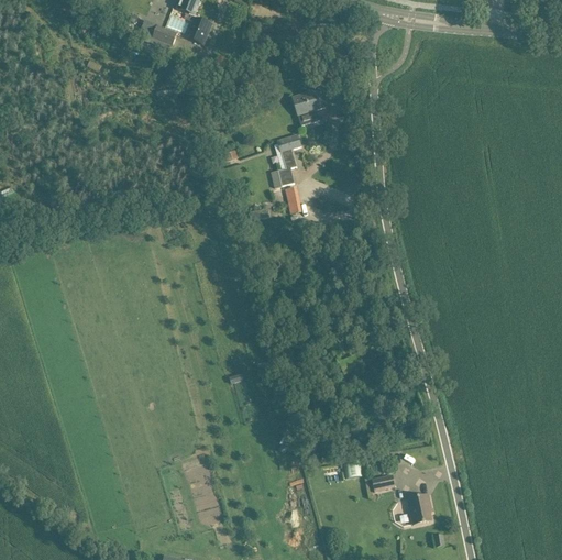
[(180,0),(178,6),(195,12),(199,0),(180,0)]
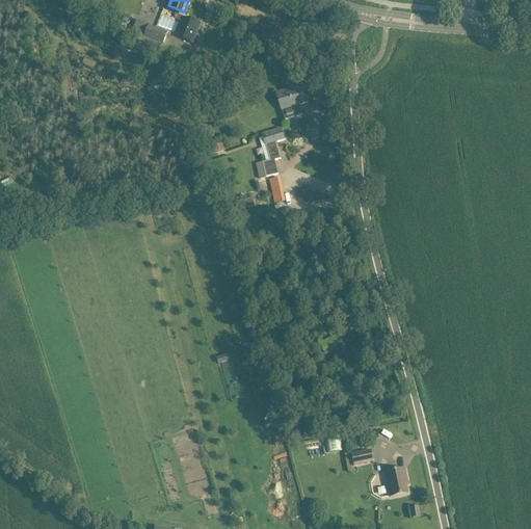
[(191,41),(194,30),(198,21),(178,12),(174,11),(173,15),(177,17),(182,19),(176,34),(191,41)]
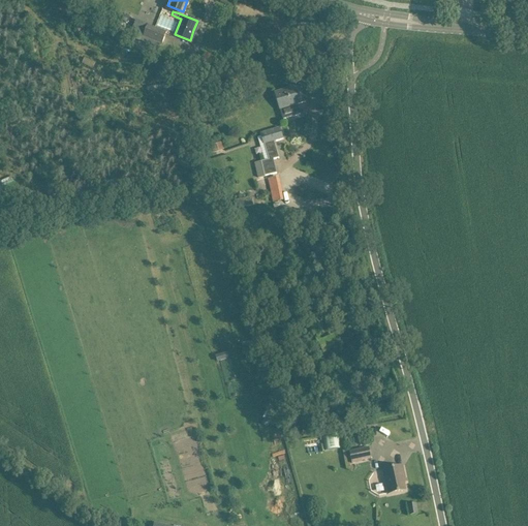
[(155,27),(145,23),(141,32),(150,36),(155,27)]
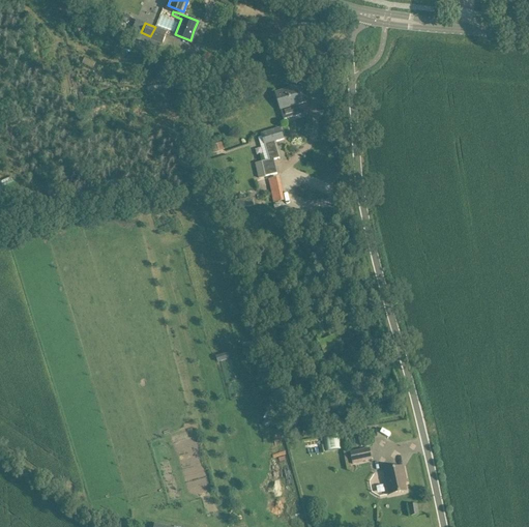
[(159,40),(165,31),(155,27),(150,36),(159,40)]
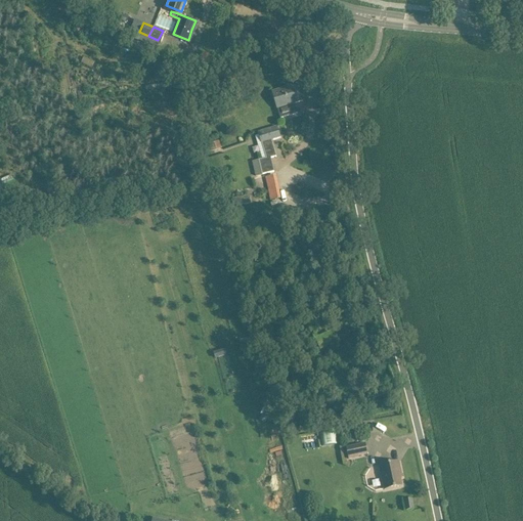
[(226,75),(217,86),(222,90),(224,89),(226,91),(232,83),(230,81),(231,80),(226,75)]
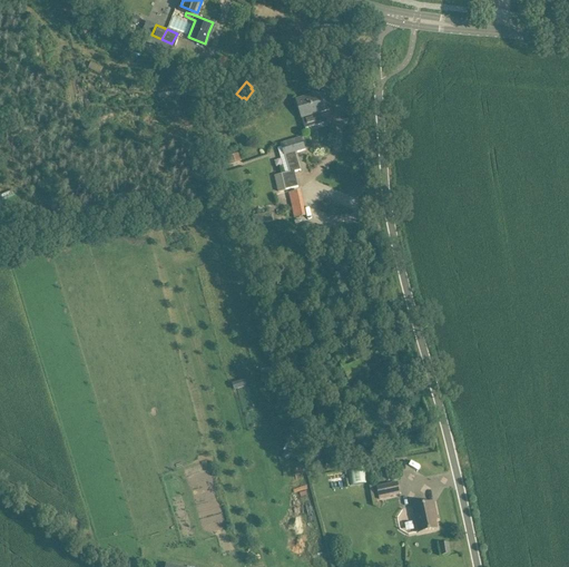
[(323,89),(295,97),(301,115),(304,126),(323,120),(320,109),(329,107),(323,89)]
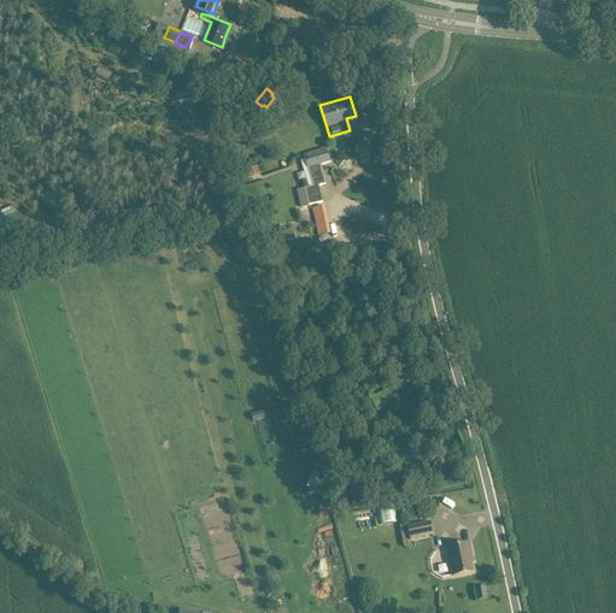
[(301,205),(308,202),(322,199),(317,183),(324,181),(318,161),(329,159),(326,146),(303,152),(303,155),(299,157),(308,184),(298,187),(301,205)]
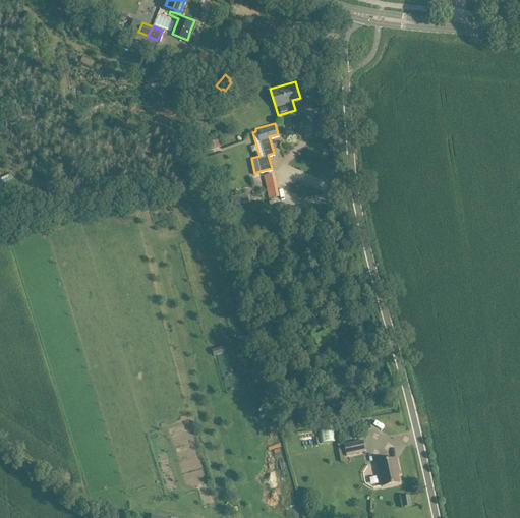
[(222,145),(238,138),(236,133),(221,138),(222,145)]
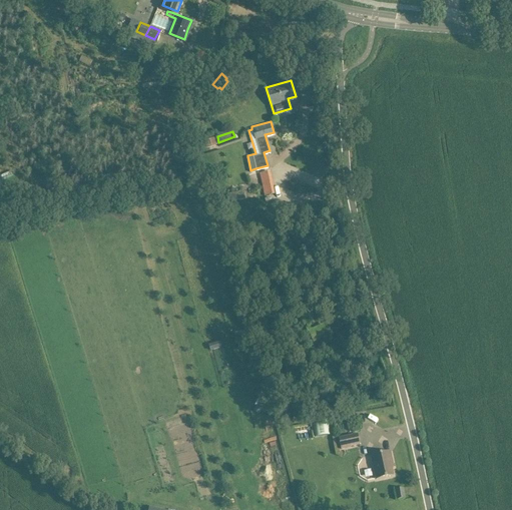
[(205,145),(215,142),(213,134),(203,138),(205,145)]
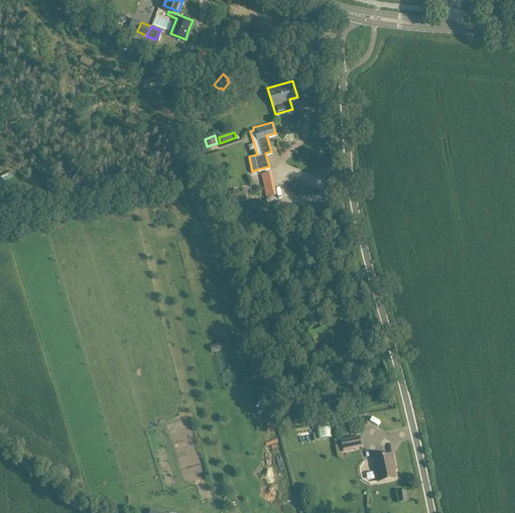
[(323,177),(330,167),(319,159),(311,169),(323,177)]
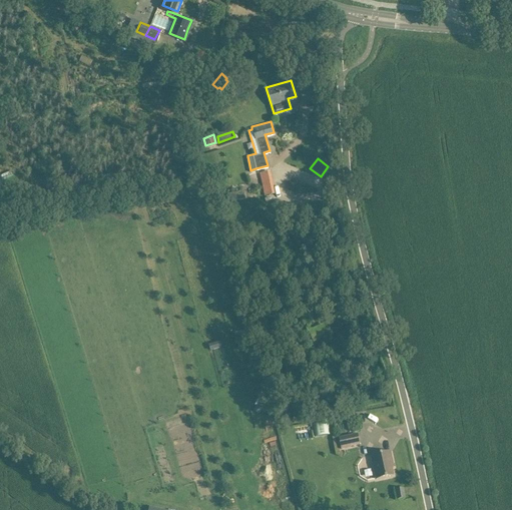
[(272,168),(261,170),(266,193),(277,191),(272,168)]
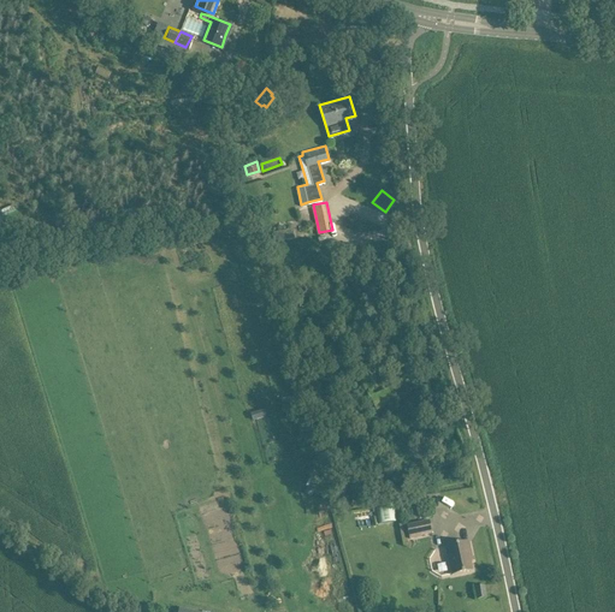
[(376,393),(380,402),(392,397),(388,387),(376,393)]
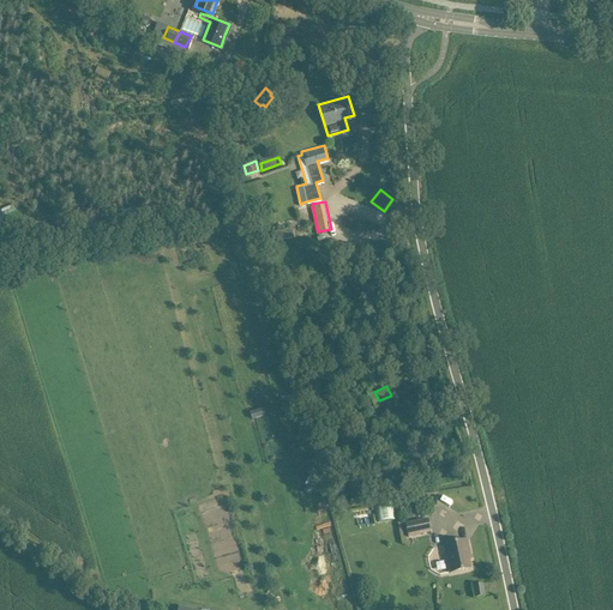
[(374,502),(377,518),(396,517),(395,500),(374,502)]
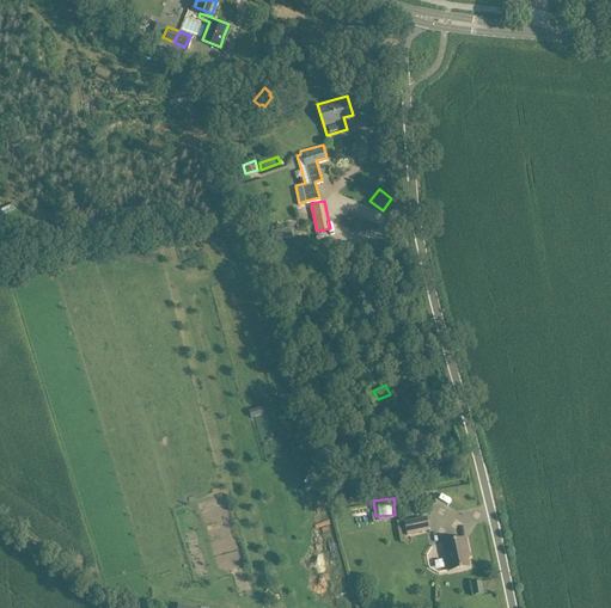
[(407,533),(417,530),(417,529),(428,527),(426,515),(403,520),(407,533)]
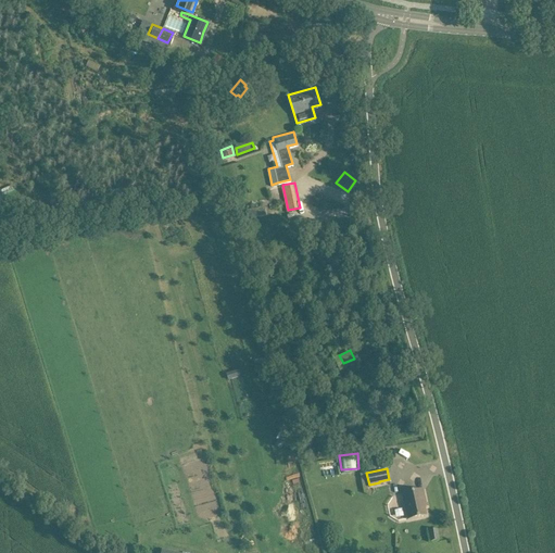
[(406,517),(426,513),(424,504),(426,504),(423,487),(403,491),(405,502),(404,502),(406,517)]
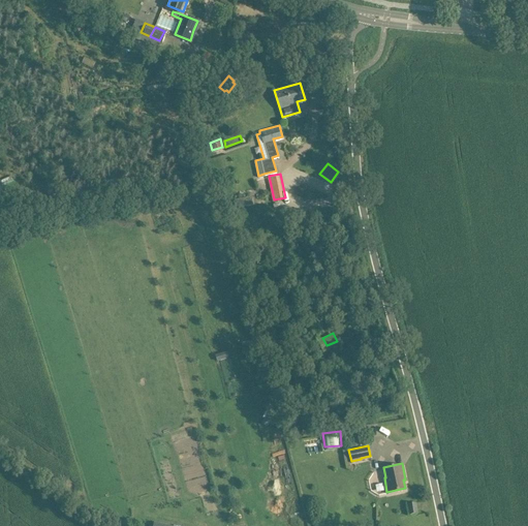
[(409,513),(416,512),(415,501),(407,502),(409,513)]
